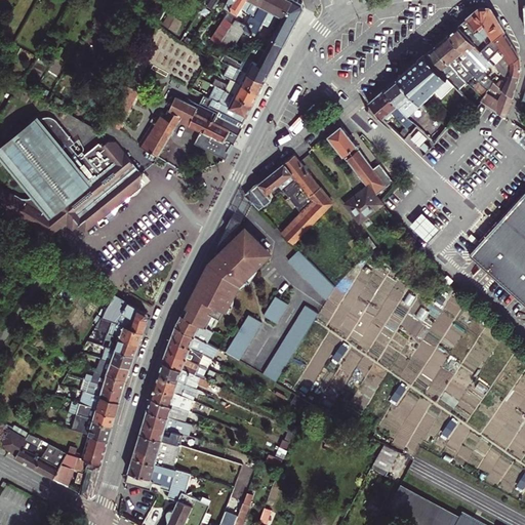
[(229,0),(227,4),(232,7),(230,9),(213,38),(220,43),(236,18),(241,10),(247,0),(229,0)]
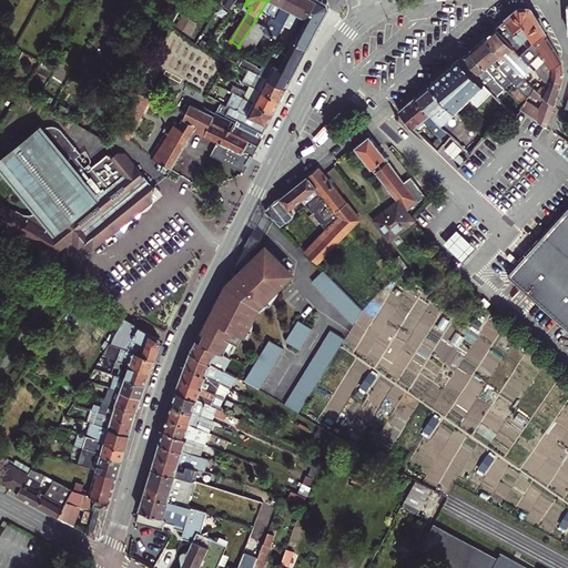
[(293,11),(302,16),(307,18),(317,0),(286,0),(276,17),(274,16),(267,27),(262,23),(255,20),(239,47),(252,53),(264,34),(271,38),(273,36),(277,38),(285,24),(293,11)]
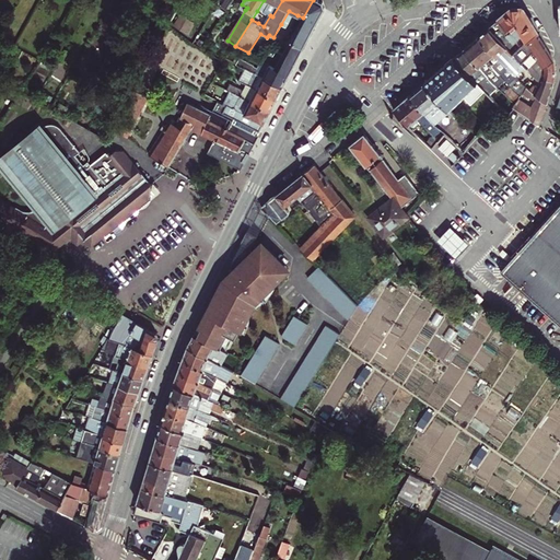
[(272,16),(282,0),(264,0),(257,11),(263,14),(265,12),(270,15),(272,16)]
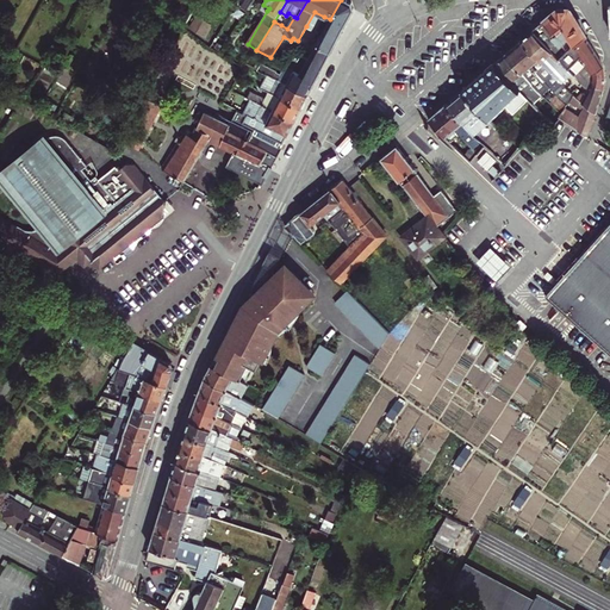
[(356,10),(353,0),(352,0),(341,0),(330,19),(324,17),(318,27),(321,30),(319,32),(317,31),(317,43),(334,51),(337,45),(356,10)]
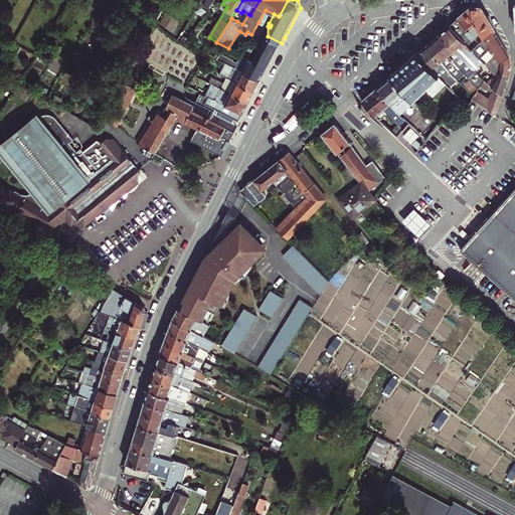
[(486,37),(496,30),(482,7),(478,6),(470,8),(451,24),(467,42),(474,36),(476,38),(478,36),(481,38),(484,35),(486,37)]
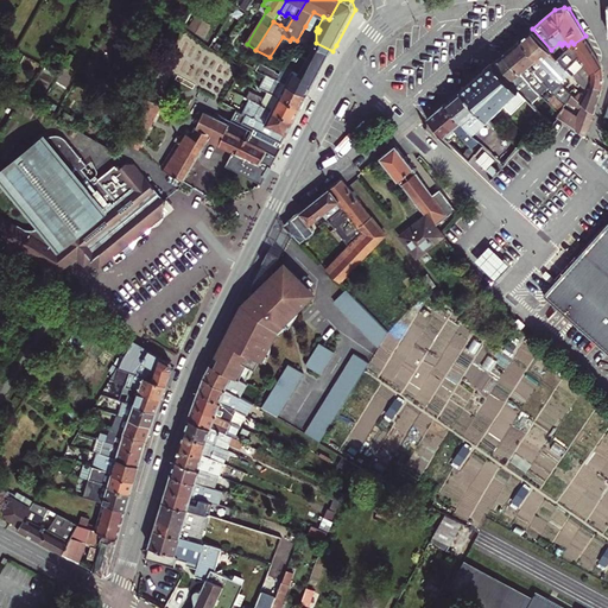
[(280,25),(285,16),(279,12),(273,21),(280,25)]
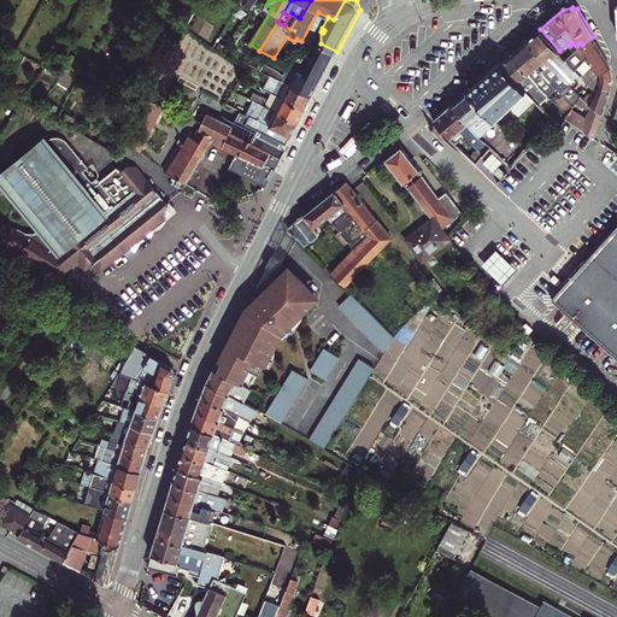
[(318,12),(310,27),(321,31),(323,33),(324,30),(322,28),(328,17),(318,12)]
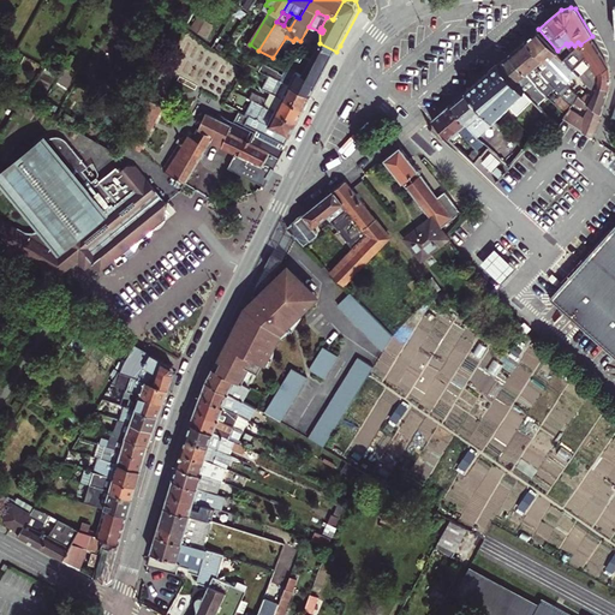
[(526,39),(563,81),(574,70),(557,51),(538,29),(526,39)]
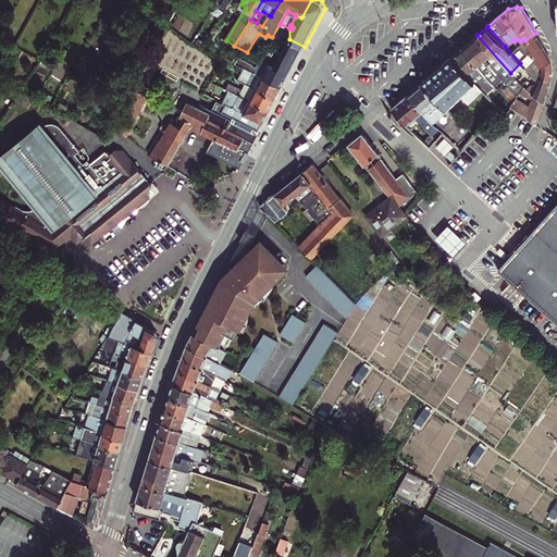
[(193,40),(196,36),(189,32),(186,37),(193,40)]
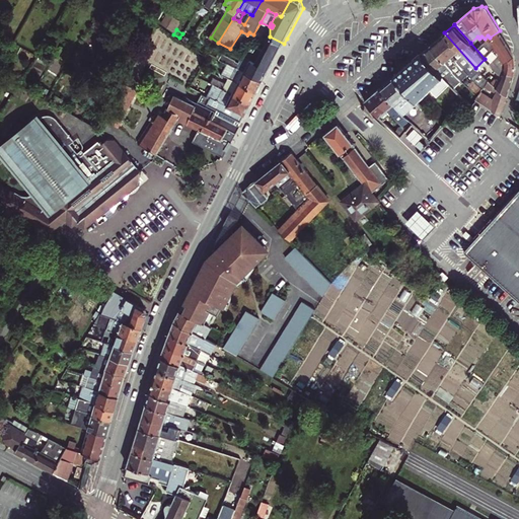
[(516,56),(500,30),(490,38),(488,35),(485,39),(482,36),(479,39),(477,36),(470,43),(485,59),(492,53),(497,58),(490,64),(501,76),(504,71),(514,77),(516,72),(516,56)]
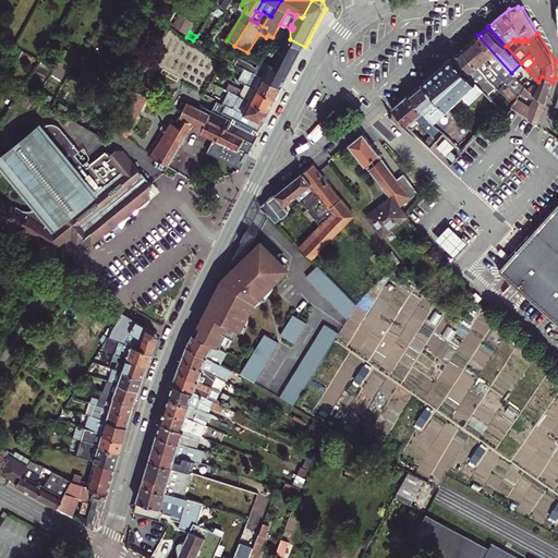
[(470,41),(499,74),(505,80),(514,91),(520,82),(511,73),(477,35),(470,41)]
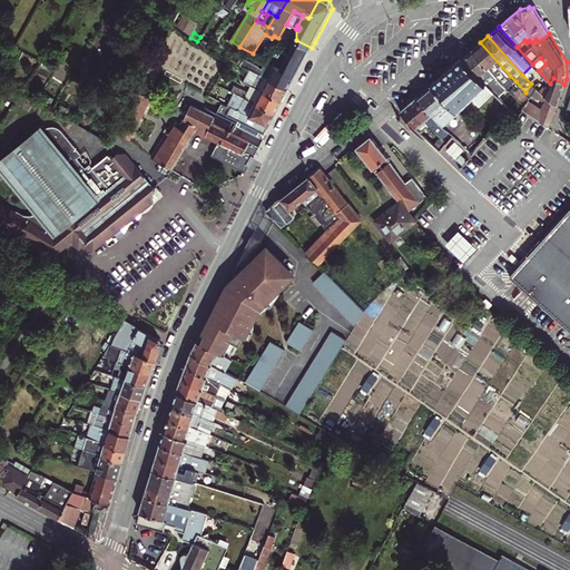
[(207,49),(210,42),(202,38),(198,43),(207,49)]
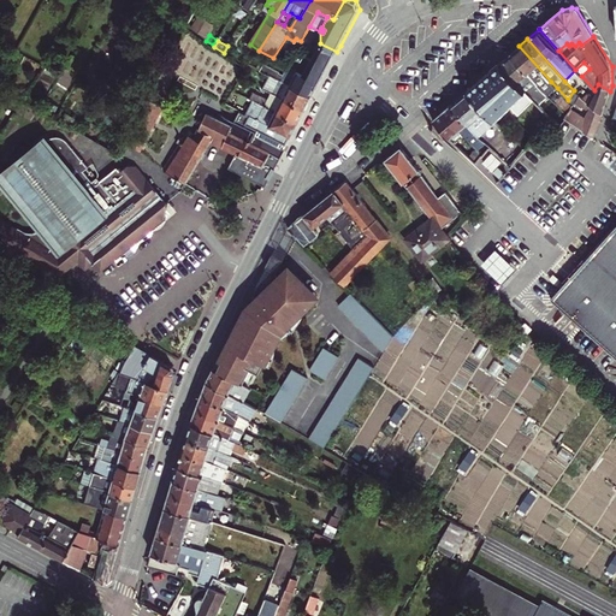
[(320,43),(317,51),(333,59),(337,52),(320,43)]
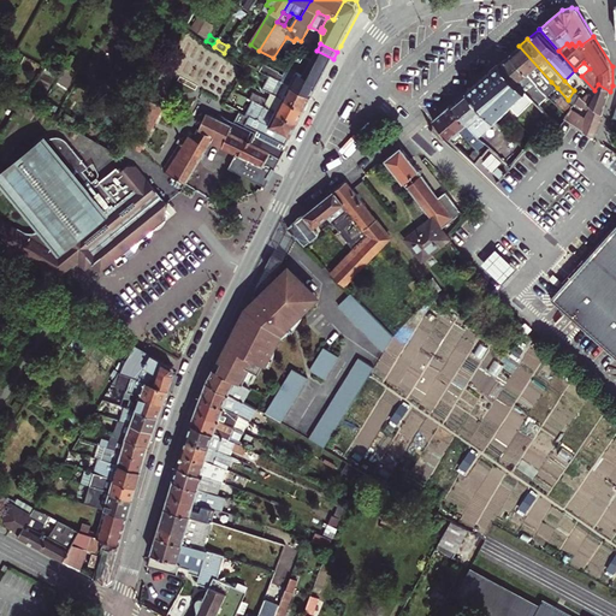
[(544,89),(551,82),(519,46),(510,54),(544,89)]
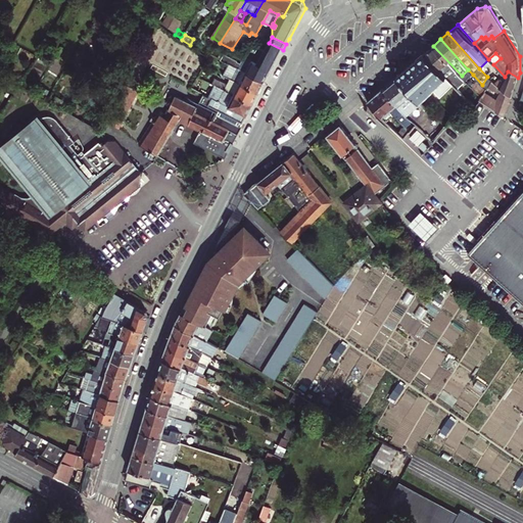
[(230,63),(266,82),(272,69),(244,55),(232,49),(220,43),(212,54),(230,63)]
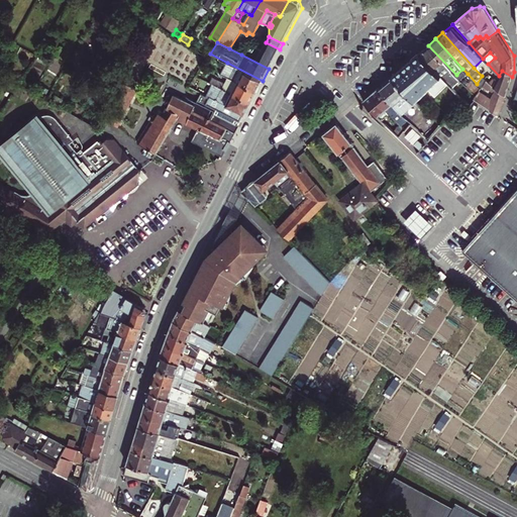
[(269,69),(280,49),(266,42),(263,46),(255,42),(248,44),(241,55),(269,69)]
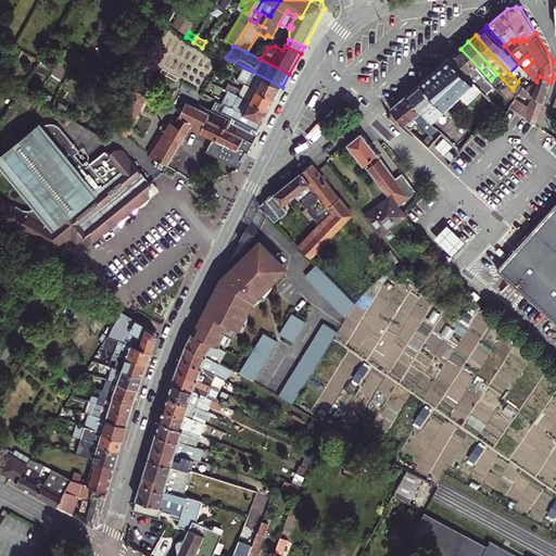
[(491,80),(460,49),(451,57),(474,81),(481,89),(482,91),(492,83),(491,80)]
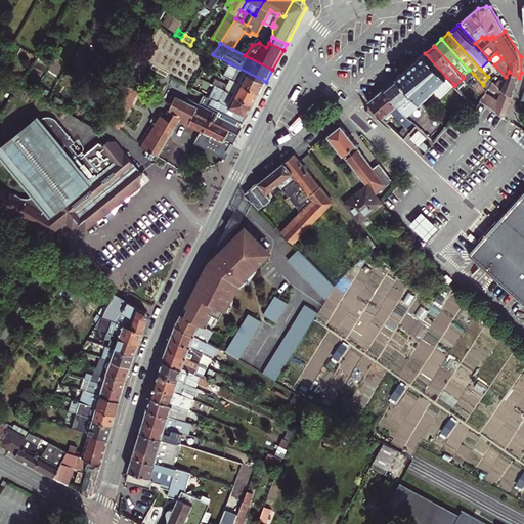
[(425,53),(398,76),(421,101),(435,88),(446,77),(425,53)]
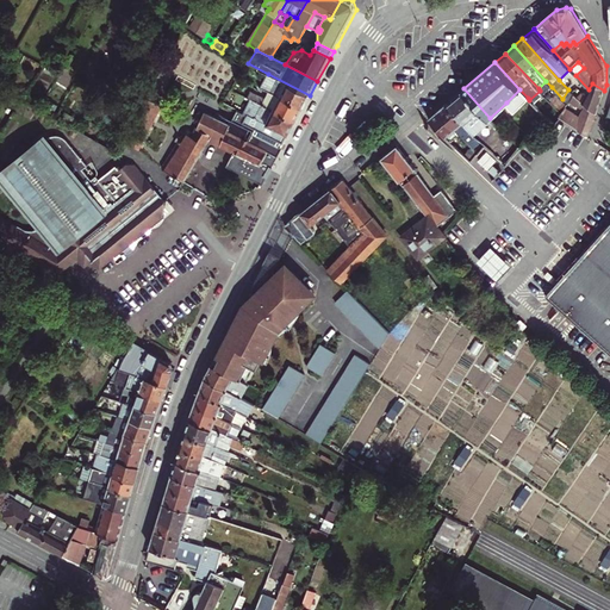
[(261,86),(271,91),(303,109),(310,95),(268,74),(261,86)]
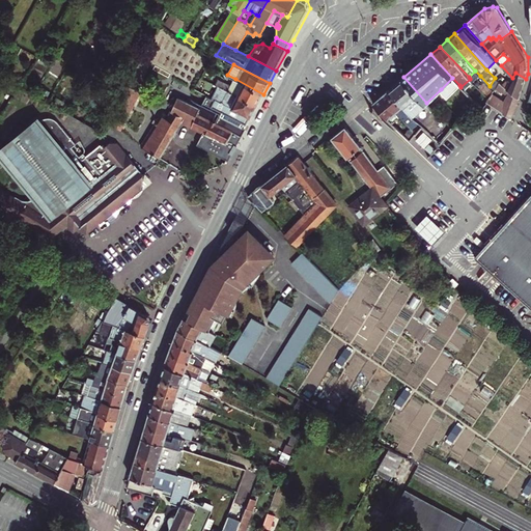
[(515,73),(512,78),(523,89),(526,79),(515,73)]
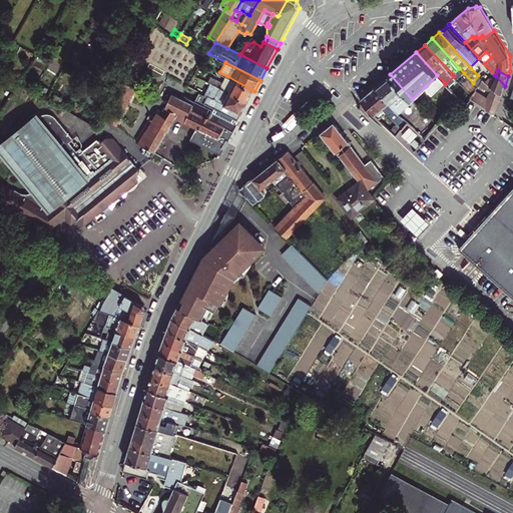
[(464,73),(457,79),(468,90),(474,93),(483,81),(478,75),(473,83),(464,73)]
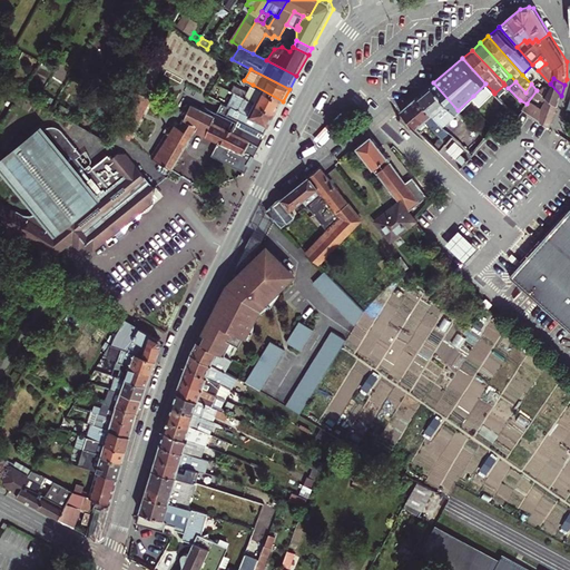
[(222,100),(227,88),(217,82),(210,95),(222,100)]
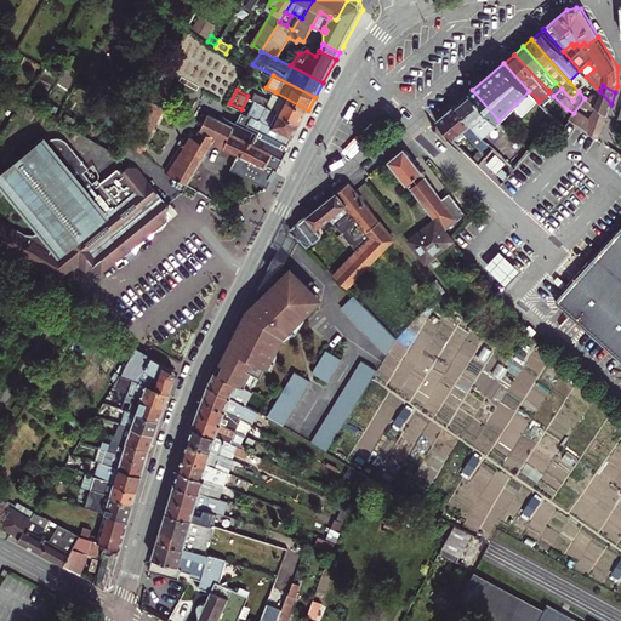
[(455,106),(473,124),(483,135),(490,129),(493,130),(501,123),(499,120),(472,90),(455,106)]
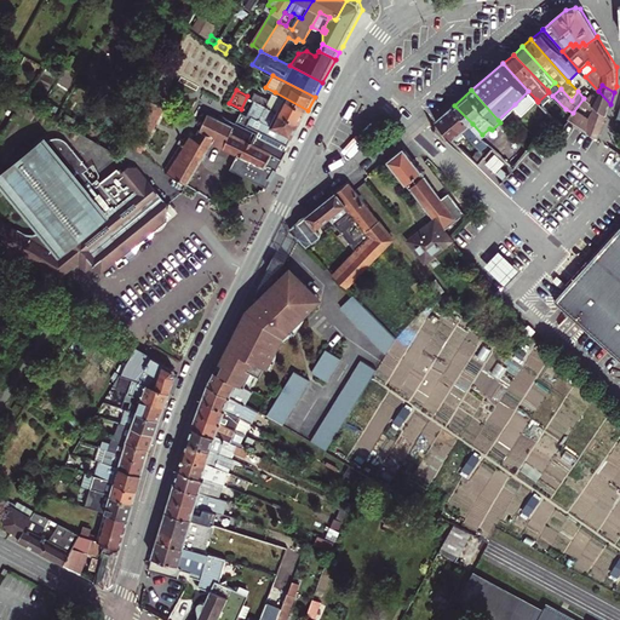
[(528,91),(515,104),(523,113),(537,99),(528,91)]
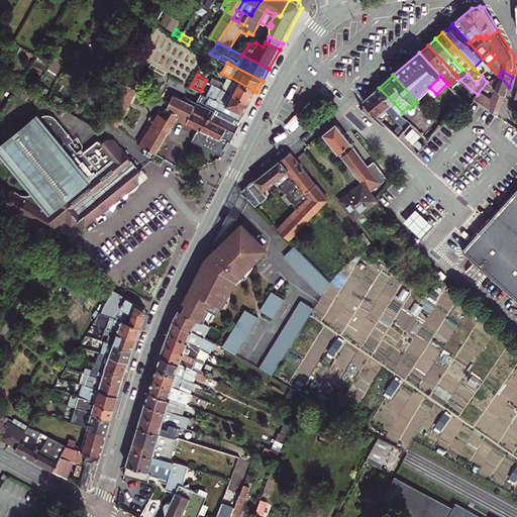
[(497,90),(506,96),(509,87),(499,76),(495,85),(492,83),(490,85),(497,90)]
